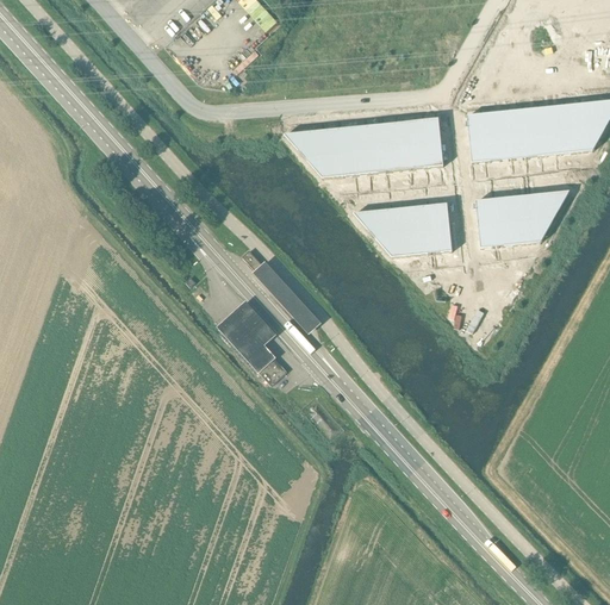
[(609,117),(609,99),(466,114),(471,161),(592,149),(609,117)]
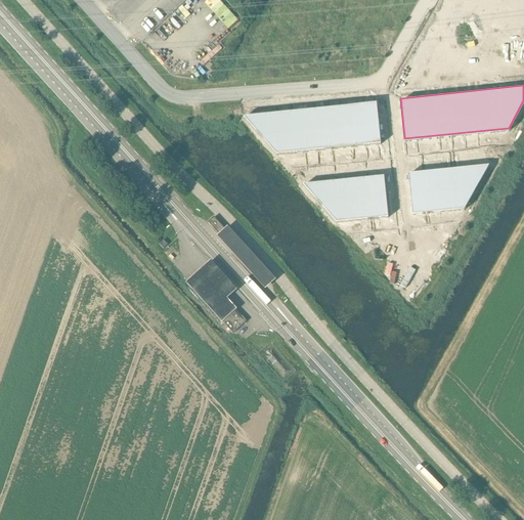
[(376,100),(243,114),(276,152),(380,141),(376,100)]
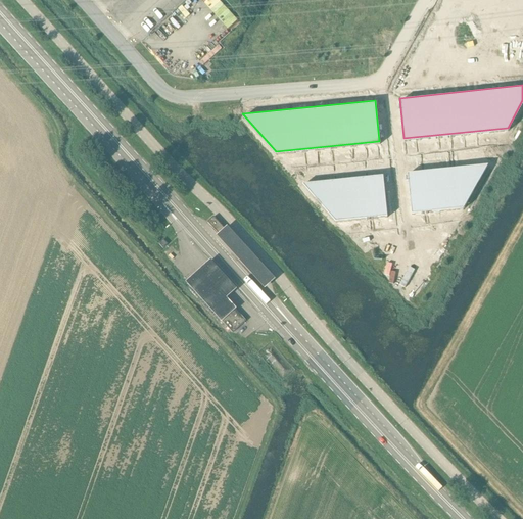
[(487,162),(407,171),(412,211),(463,206),(487,162)]
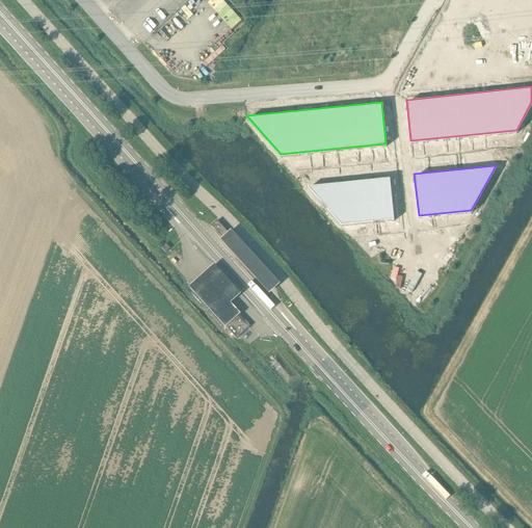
[(390,177),(308,185),(341,223),(394,217),(390,177)]
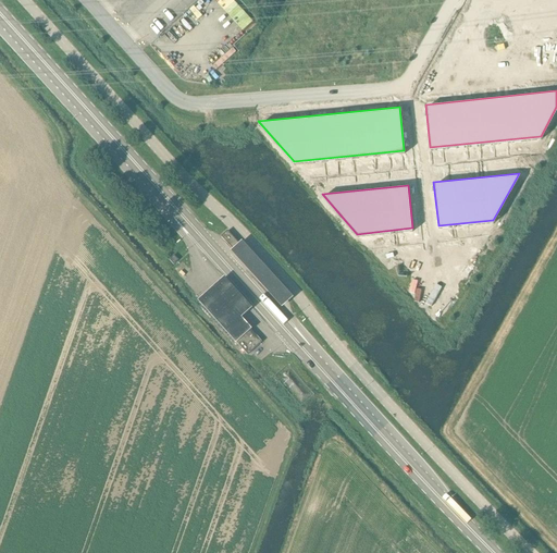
[(234,247),(240,242),(227,228),(221,233),(234,247)]
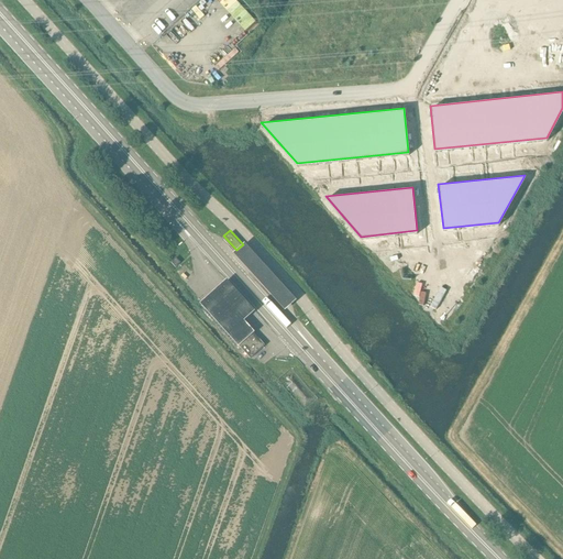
[(245,242),(243,244),(236,250),(234,251),(240,256),(284,306),(287,304),(295,297),(245,242)]
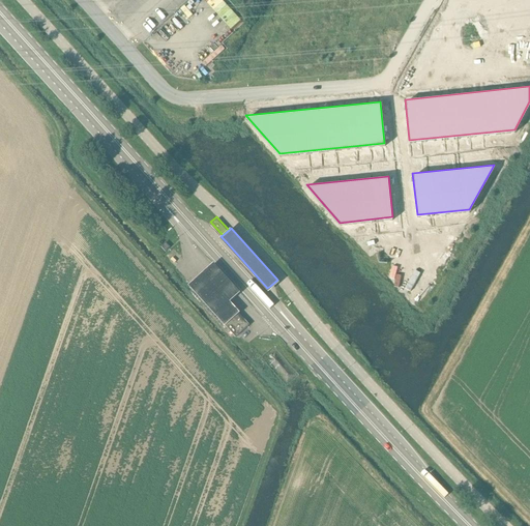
[(160,243),(165,249),(171,243),(169,241),(167,238),(160,243)]
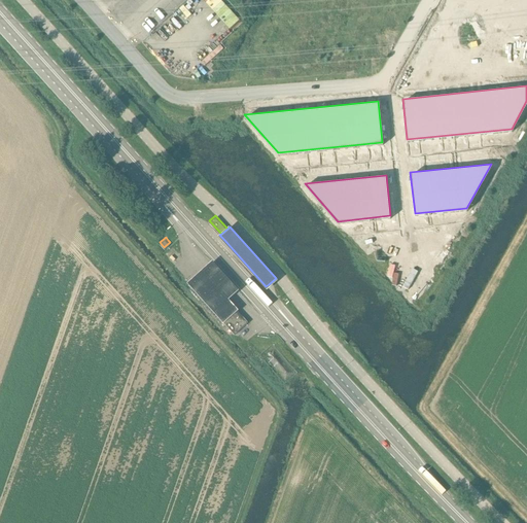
[(224,323),(225,322),(223,320),(237,308),(238,306),(231,299),(229,295),(233,292),(237,288),(212,262),(208,265),(198,274),(187,283),(224,323)]
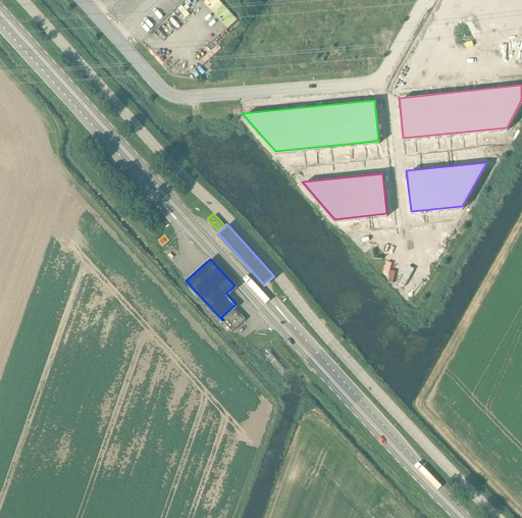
[(232,329),(236,325),(246,317),(233,304),(220,316),(232,329)]
